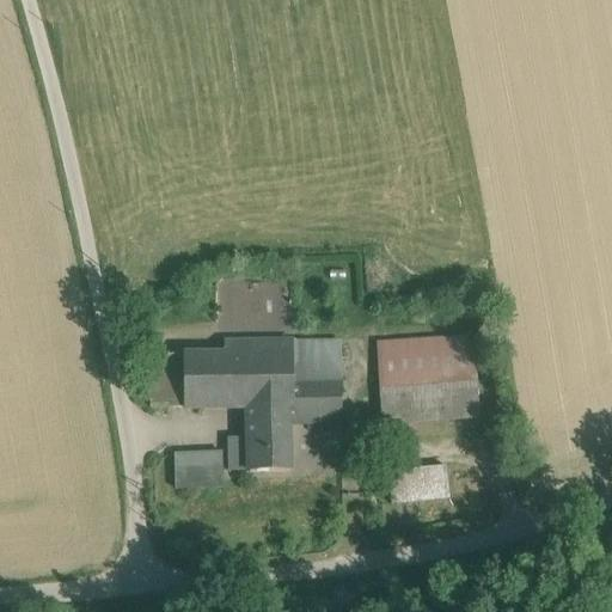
[(341,343),(225,344),(225,356),(184,356),(185,409),(248,409),(249,423),(288,423),(288,424),(342,423),(341,343)]
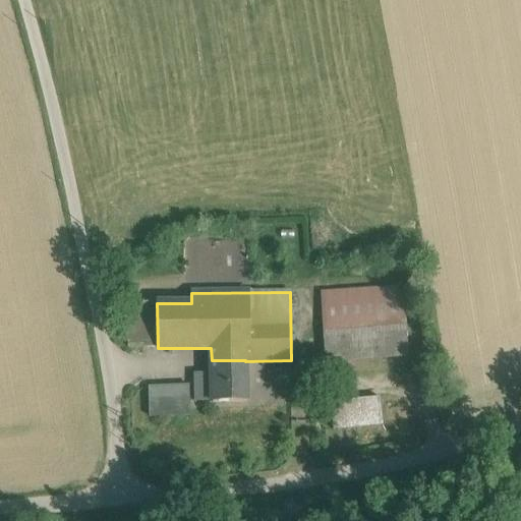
[(403,302),(321,308),(325,363),(408,356),(403,302)]
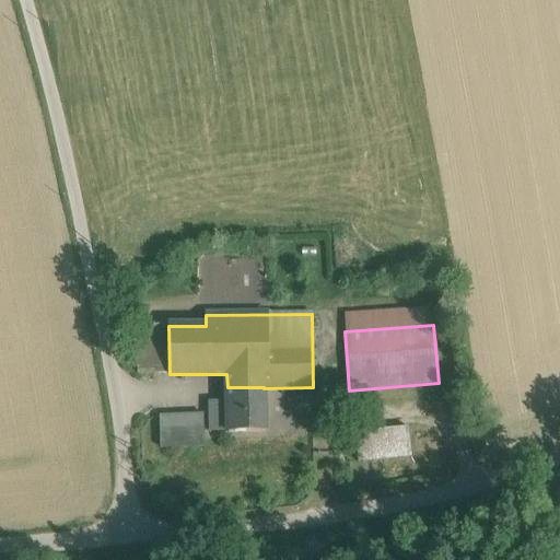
[(142,370),(165,370),(166,356),(163,356),(164,345),(142,343),(142,370)]
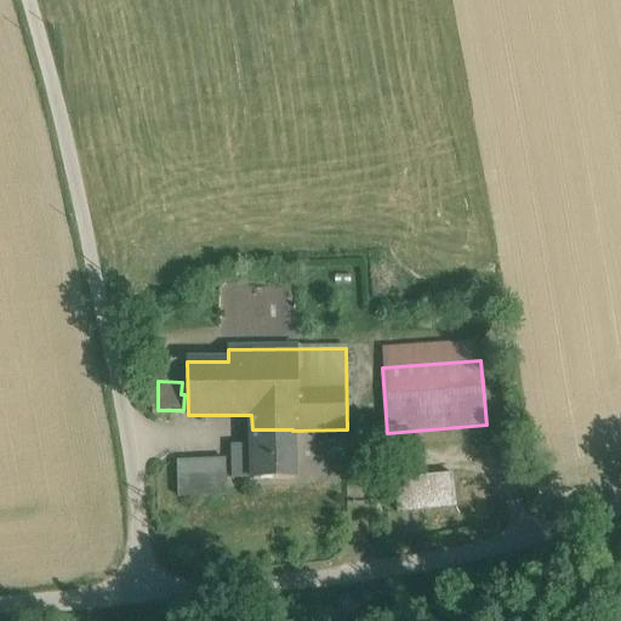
[(292,429),(252,429),(252,480),(292,479),(292,431),(292,429)]
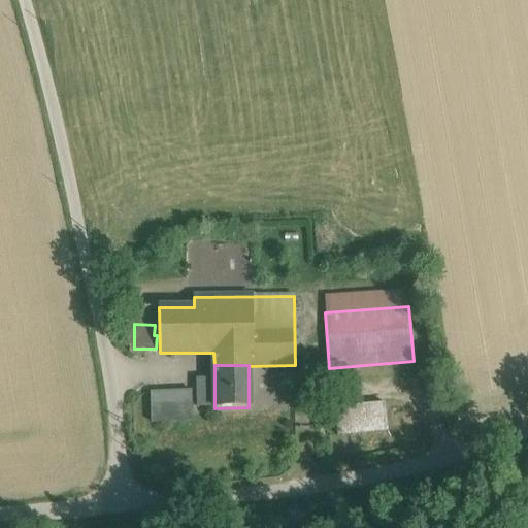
[(192,392),(151,394),(152,423),(193,422),(192,392)]
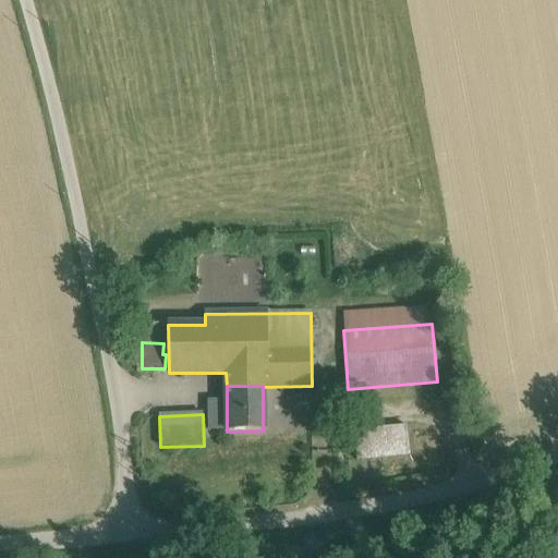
[(356,458),(412,456),(411,425),(355,427),(356,458)]
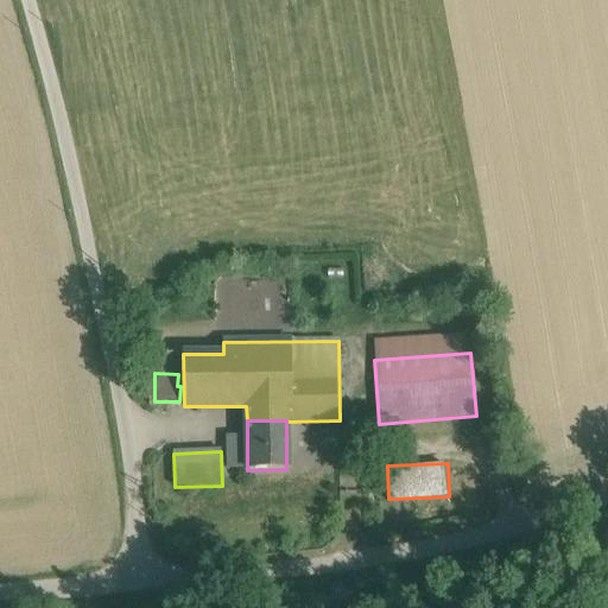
All buildings are outlined.
